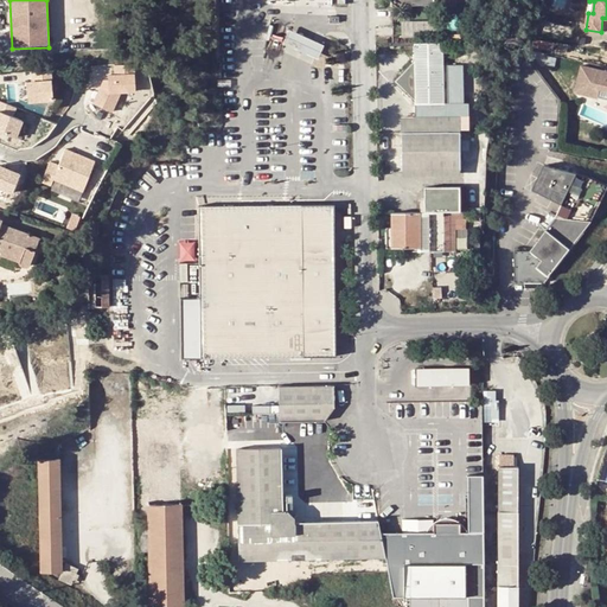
[(402,20),(403,31),(440,27),(439,18),(402,20)]
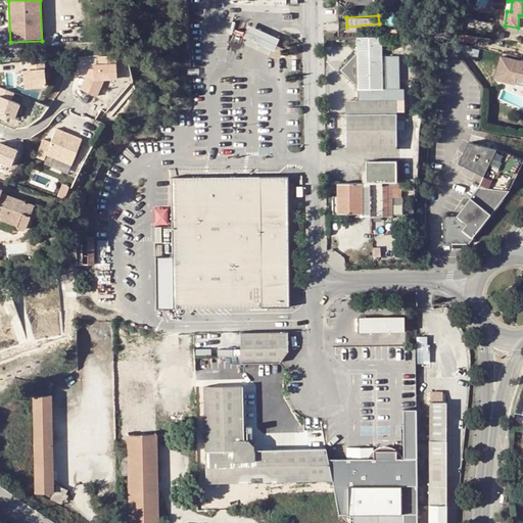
[(266,30),(249,24),(243,36),(260,44),(276,50),(281,37),(266,30)]
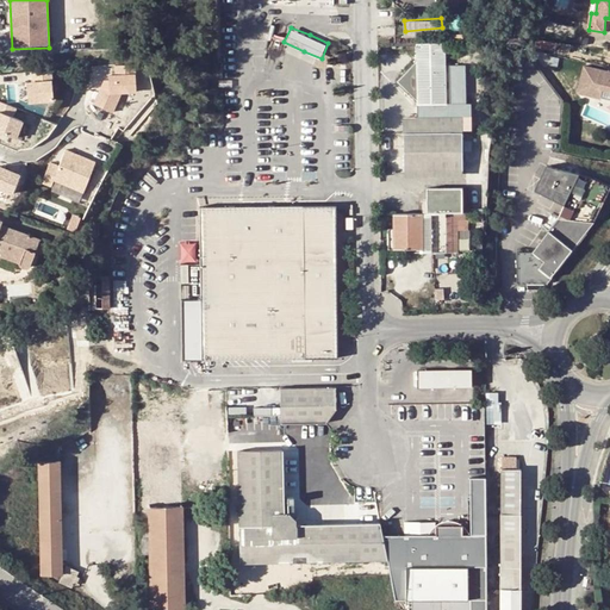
[(416,62),(397,82),(417,103),(417,105),(447,105),(446,66),(446,43),(416,44),(416,62)]
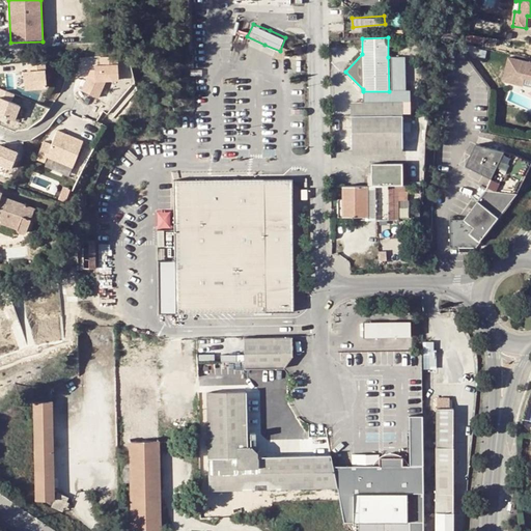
[(119,79),(118,54),(101,55),(102,66),(85,66),(86,93),(103,92),(103,80),(119,79)]
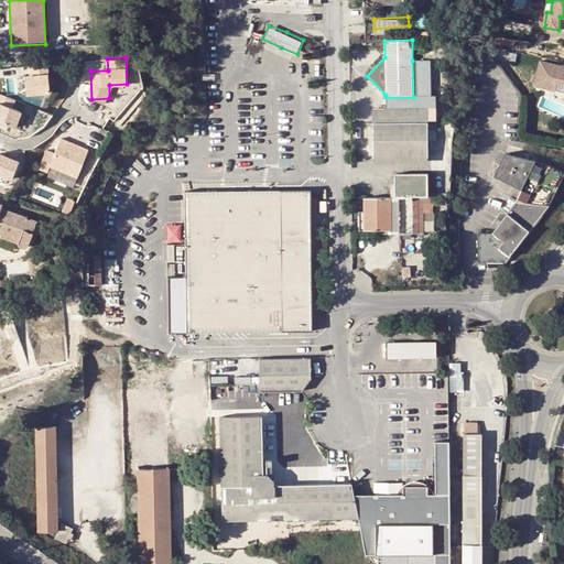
[(386,108),(373,109),(373,123),(429,122),(436,122),(435,96),(431,97),(431,61),(412,61),(413,97),(386,97),(386,108)]
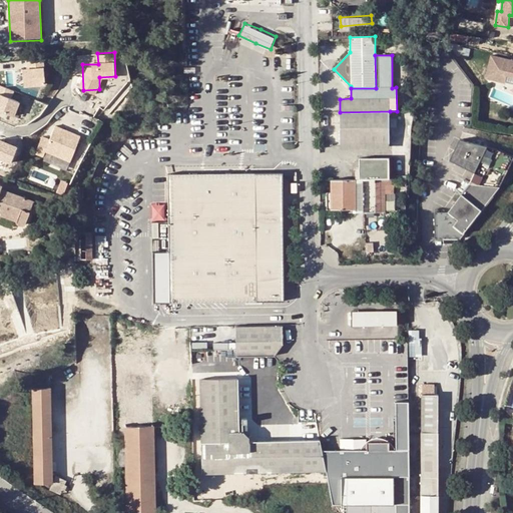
[(512,63),(492,60),(489,84),(509,87),(509,85),(510,79),(512,79),(512,63)]
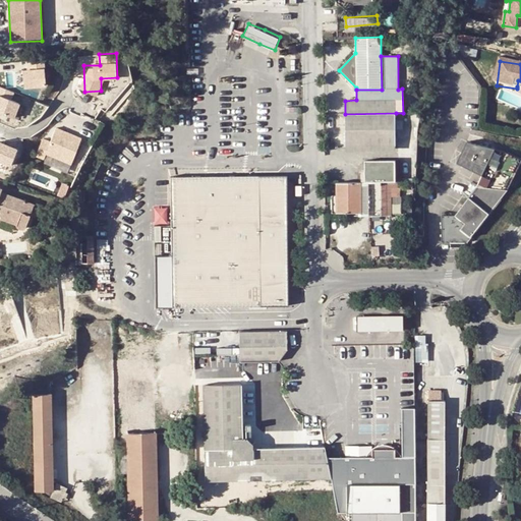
[(46,83),(44,66),(23,67),(24,85),(46,83)]
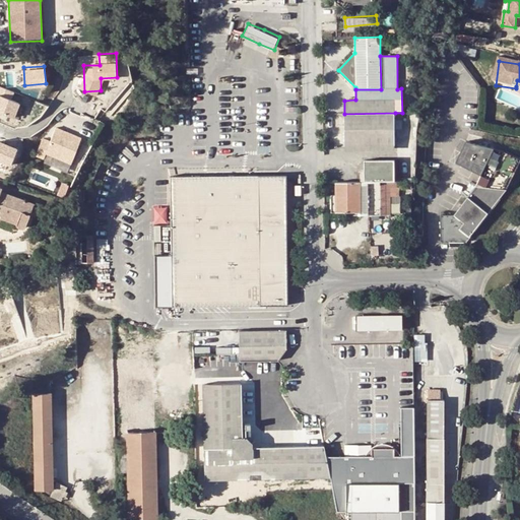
[(22,70),(7,71),(7,77),(14,77),(14,82),(23,82),(22,70)]
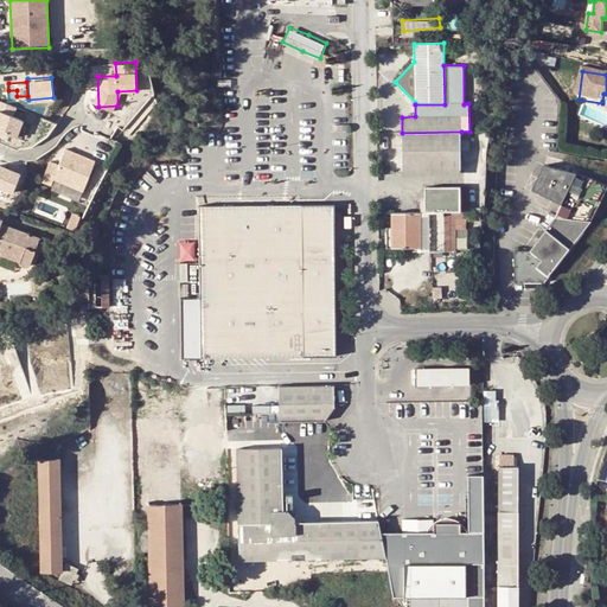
[(14,115),(17,104),(0,98),(0,129),(18,135),(24,117),(14,115)]
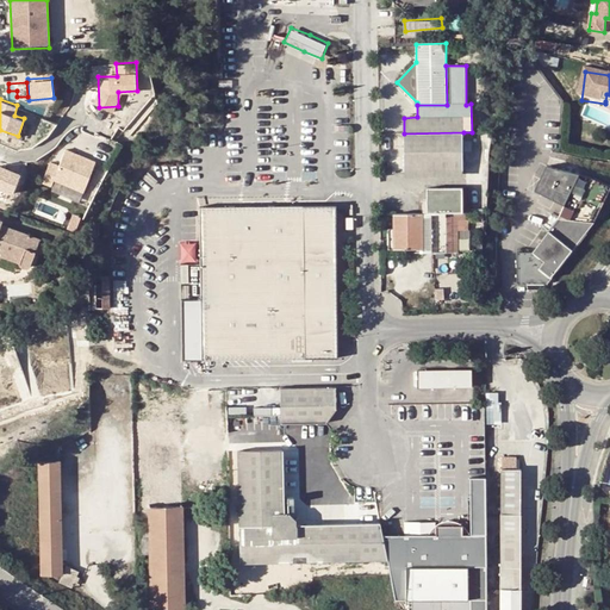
[(464,132),(404,134),(405,172),(462,172),(464,151),(464,132)]
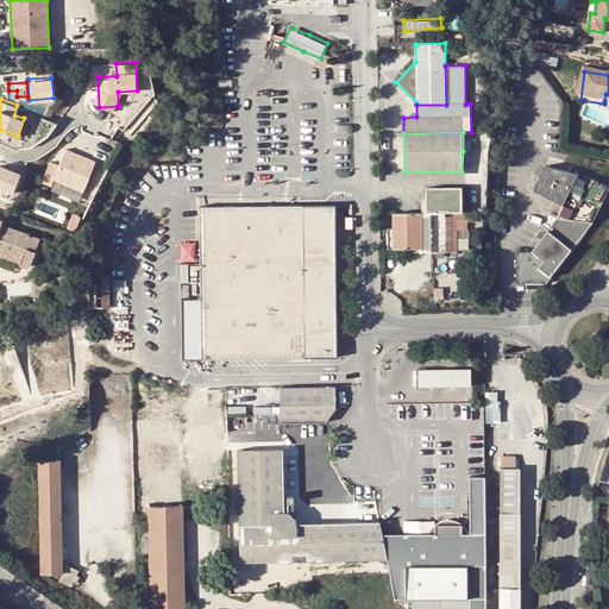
[(43,181),(54,186),(55,180),(85,190),(96,158),(66,146),(60,163),(50,161),(43,181)]
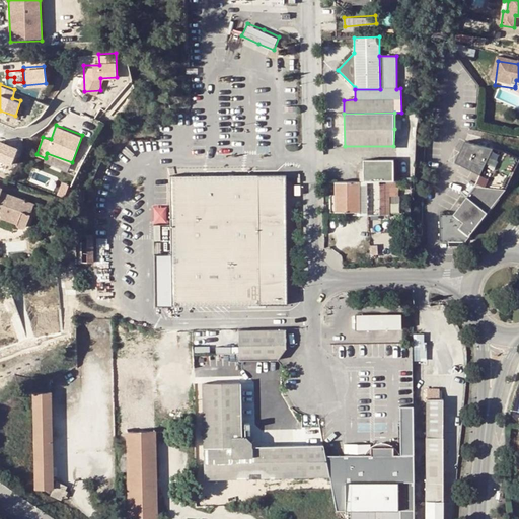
[(0,159),(10,164),(18,146),(0,138),(0,159)]
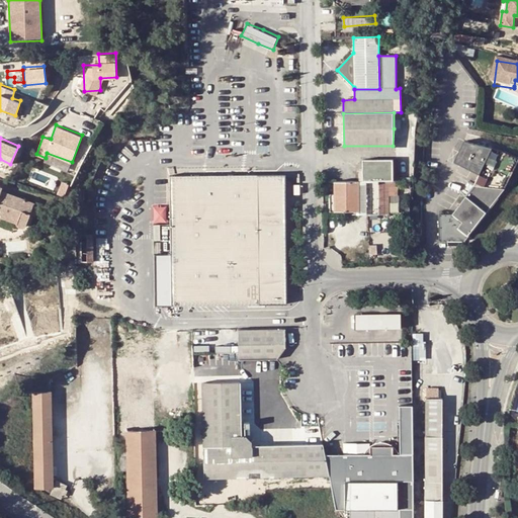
[(488,147),(468,142),(463,142),(453,162),(480,175),(473,186),(493,188),(504,189),(517,164),(517,158),(511,155),(504,152),(488,147)]
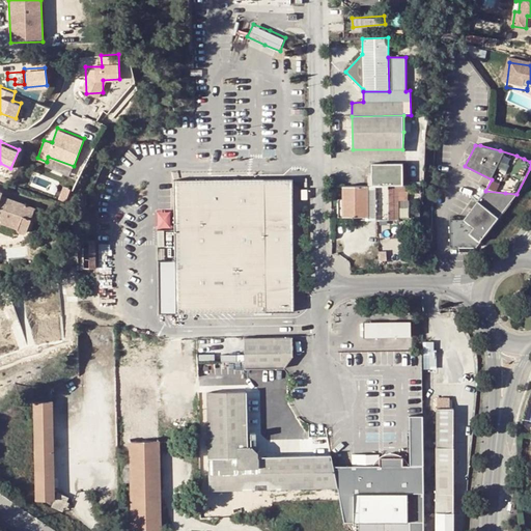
[(404,164),(373,164),(374,186),(398,186),(406,186),(404,164)]
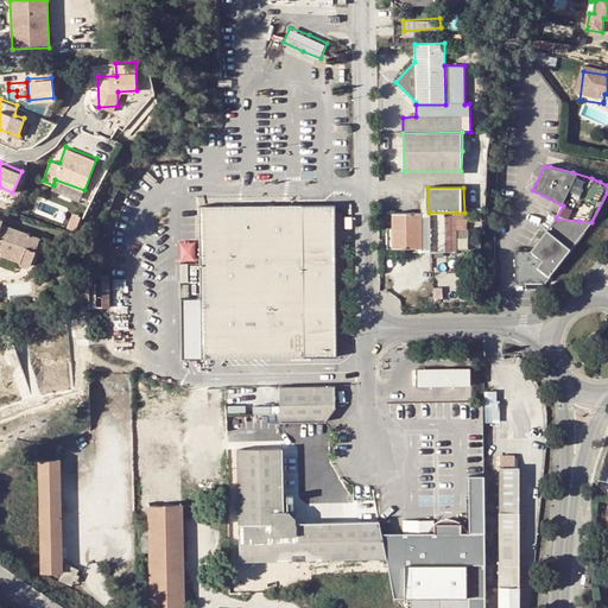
[(284,207),(201,208),(202,301),(183,302),(183,359),(336,358),(334,207),(284,207)]
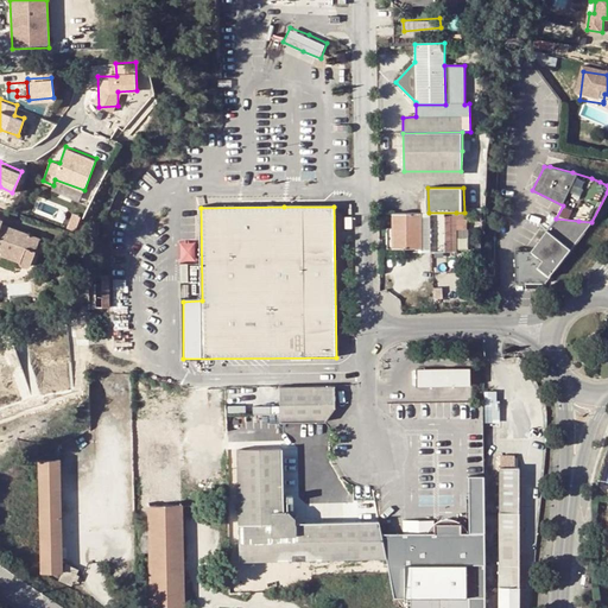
[(393,228),(394,249),(405,249),(405,254),(456,253),(456,213),(429,213),(393,214),(393,228)]
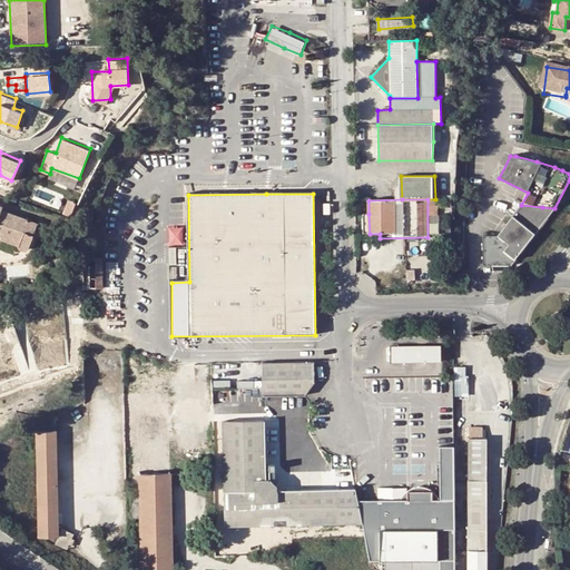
[(542,207),(521,205),(499,236),(482,237),(483,266),(509,266),(554,208),(542,207)]
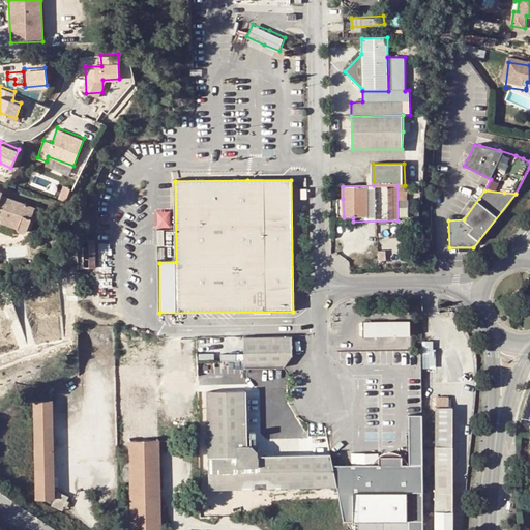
[(18,230),(17,232),(22,233),(24,234),(26,232),(35,209),(2,196),(2,194),(0,192),(0,218),(2,219),(1,223),(18,230)]
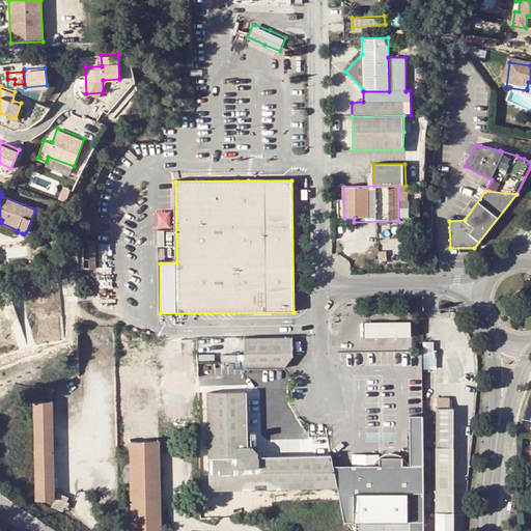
[(157,210),(159,227),(172,225),(171,208),(157,210)]
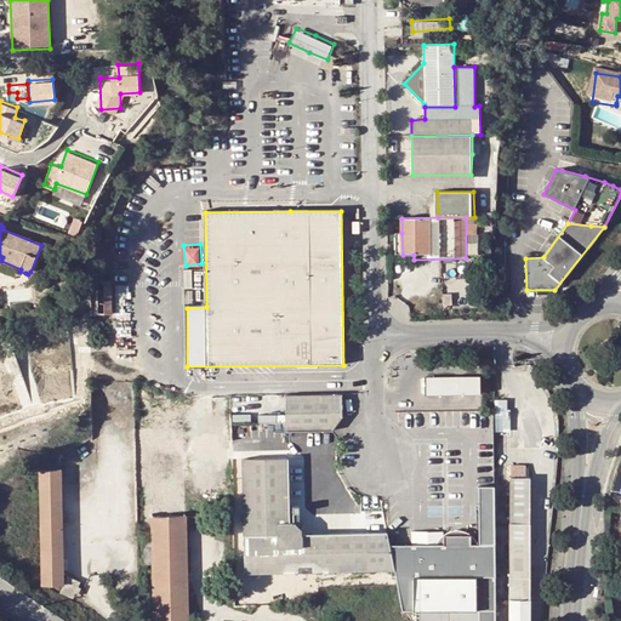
[(90,314),(110,314),(110,281),(90,281),(90,314)]
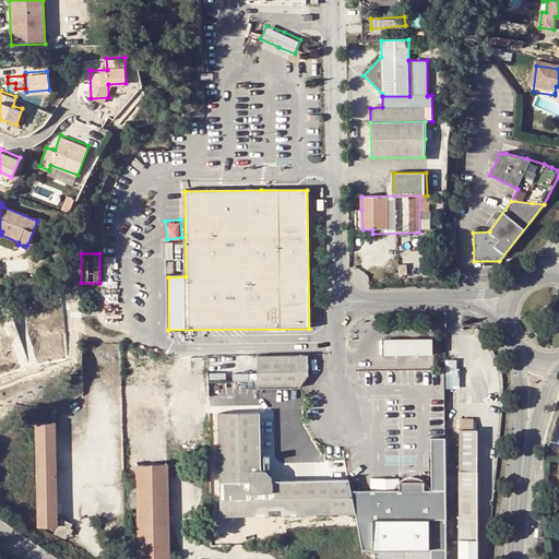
[(425,339),(417,339),(417,356),(424,356),(432,356),(431,339),(425,339)]
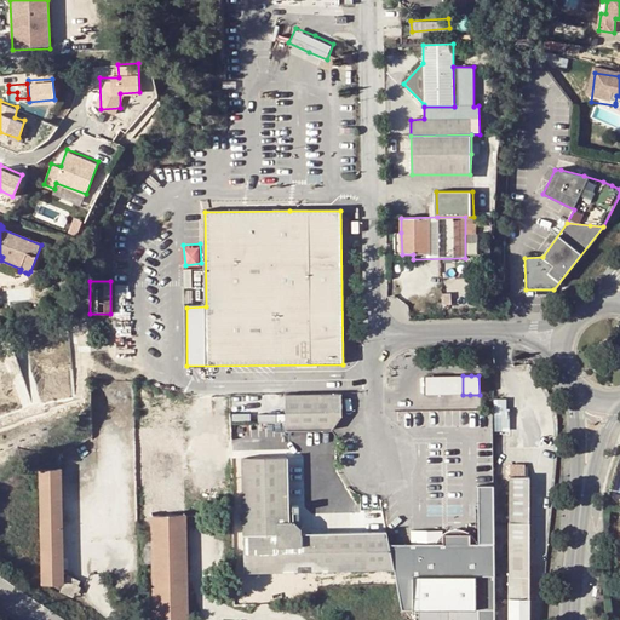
[(425,377),(425,395),(434,395),(455,395),(455,377),(434,377),(425,377)]
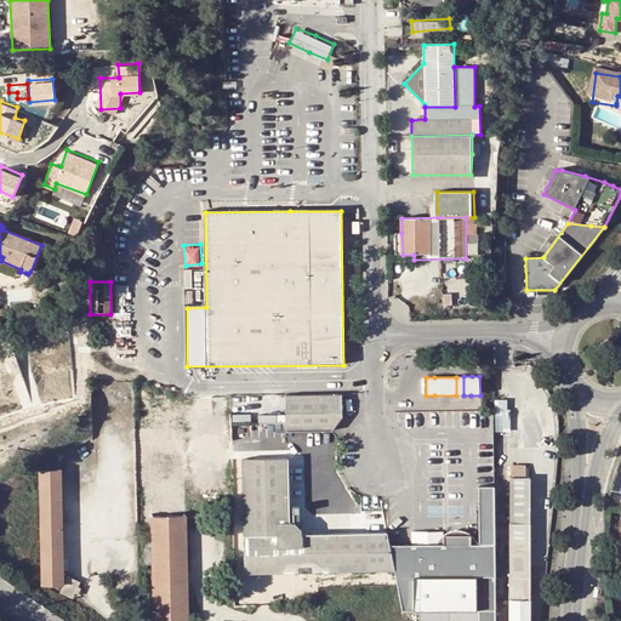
[(285,392),(285,422),(286,429),(326,429),(342,415),(341,391),(285,392)]
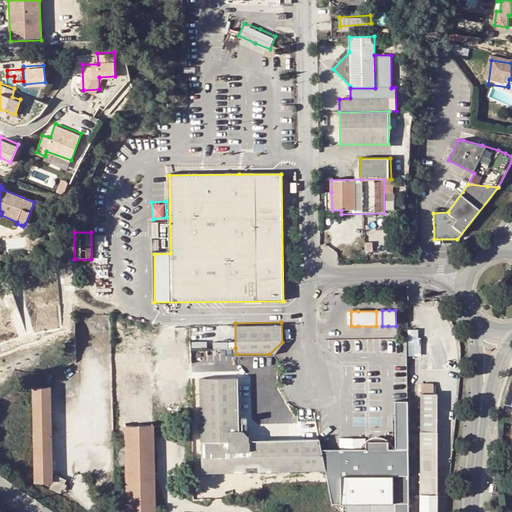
[(409,328),(409,354),(421,354),(421,328),(409,328)]
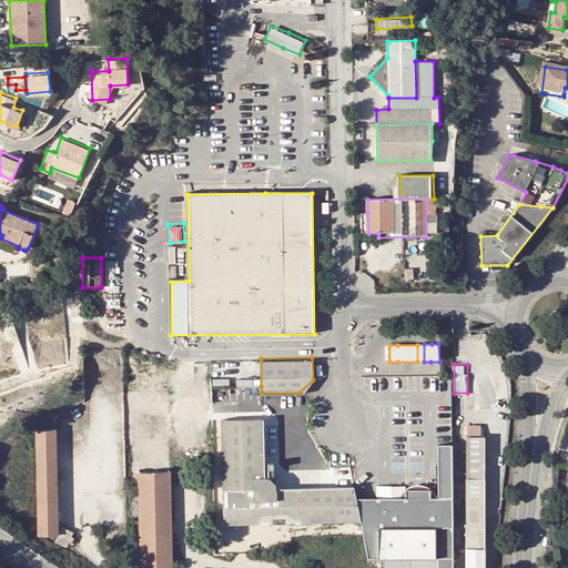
[(261,422),(222,423),(222,523),(359,519),(355,497),(352,486),(273,486),(273,480),(269,476),(265,475),(262,475),(261,422)]
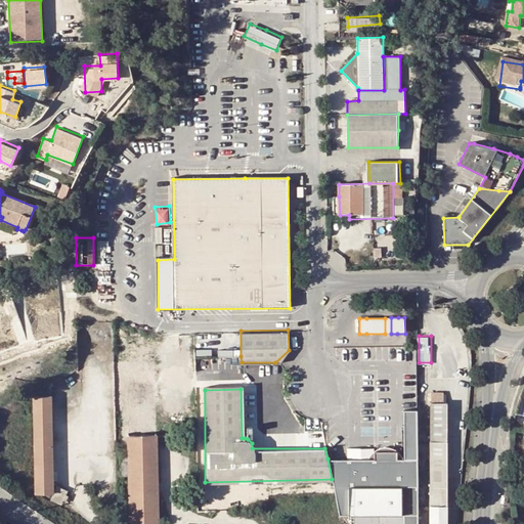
[(444,399),(444,391),(432,391),(432,399),(444,399)]
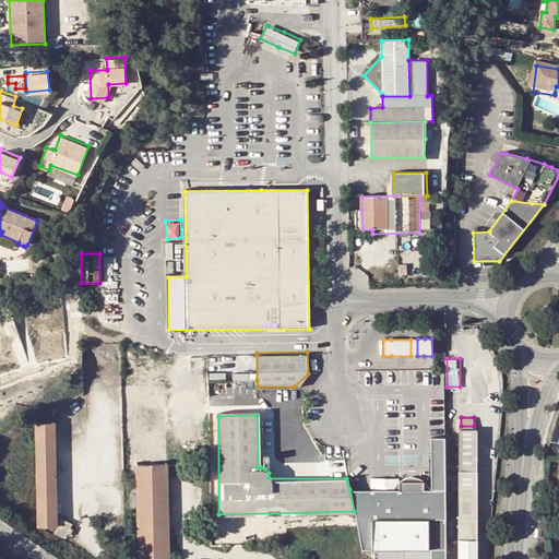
[(57,527),(55,424),(36,425),(38,527),(57,527)]
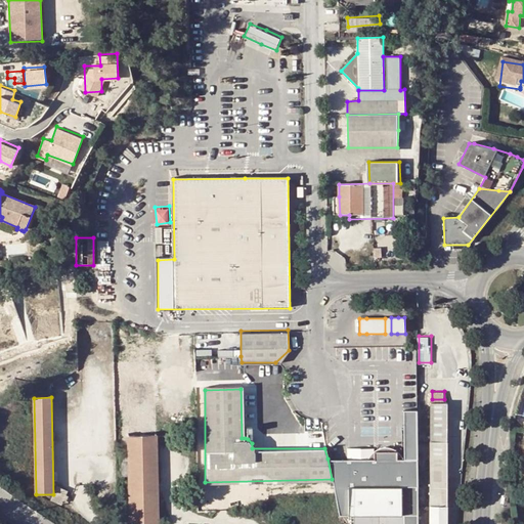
[(430,403),(430,440),(445,440),(446,440),(446,403),(430,403)]
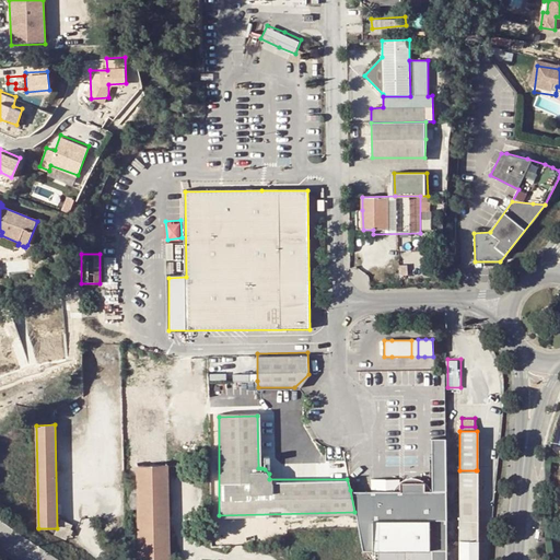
[(444,440),(432,441),(434,489),(445,489),(444,440)]
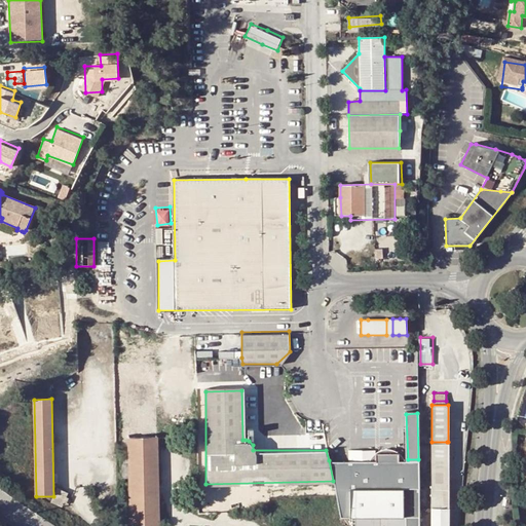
[(129,525),(158,525),(156,437),(127,438),(129,525)]
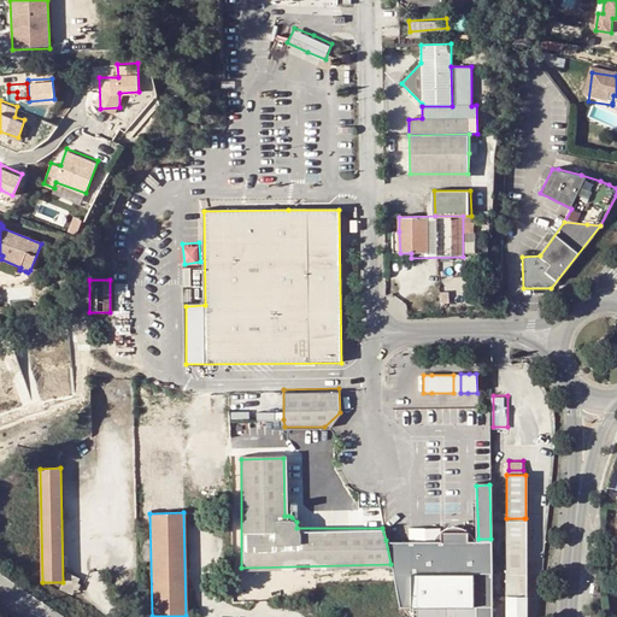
[(524,616),(524,518),(506,518),(506,616),(524,616)]
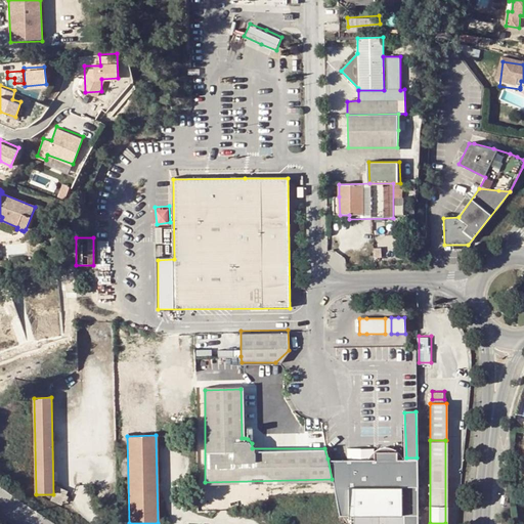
[(417,523),(417,457),(406,457),(396,457),(396,449),(374,449),(374,457),(328,459),(332,479),(340,516),(354,516),(353,523),(417,523)]
